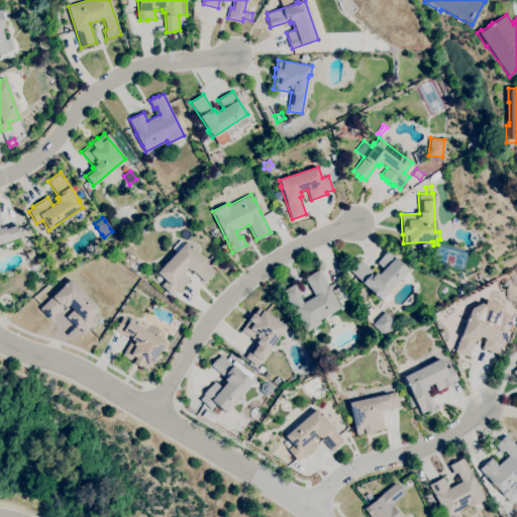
[(0,220),(2,226),(13,222),(19,236),(0,243),(0,220)]
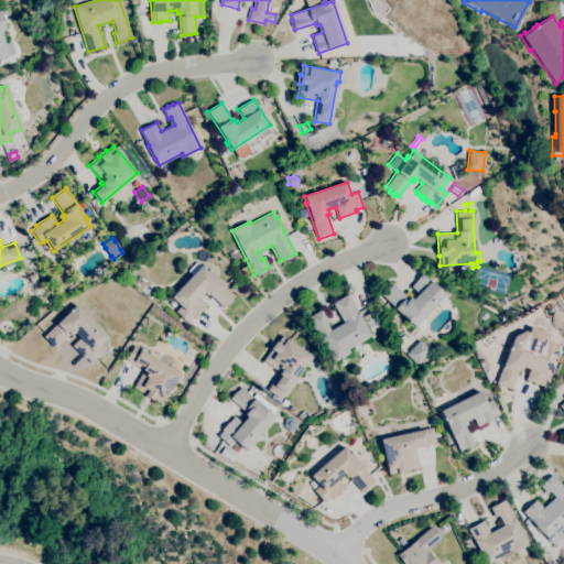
[(162,270),(159,262),(166,259),(170,267),(162,270)]
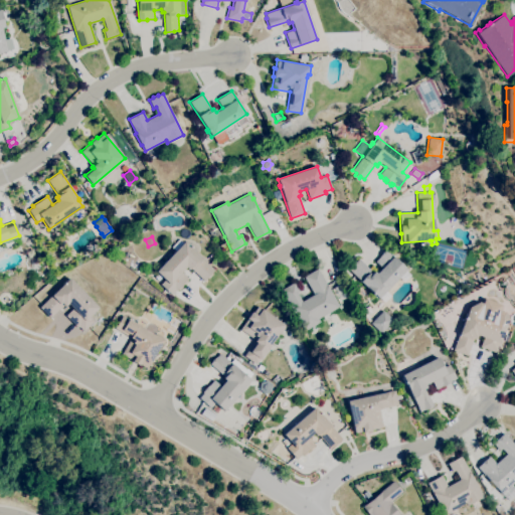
[(171,295),(160,284),(164,280),(162,277),(158,281),(154,277),(158,273),(156,272),(184,241),(189,246),(189,245),(191,246),(190,247),(213,270),(203,281),(190,268),(188,269),(186,267),(181,272),(188,278),(186,281),(187,282),(184,285),(183,283),(180,286),(182,287),(179,290),(178,289),(176,291),(175,290),(171,295)]
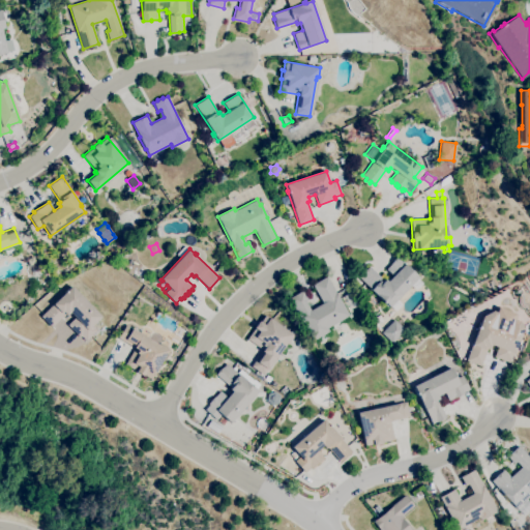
[(29,265),(27,259),(33,257),(35,263),(29,265)]
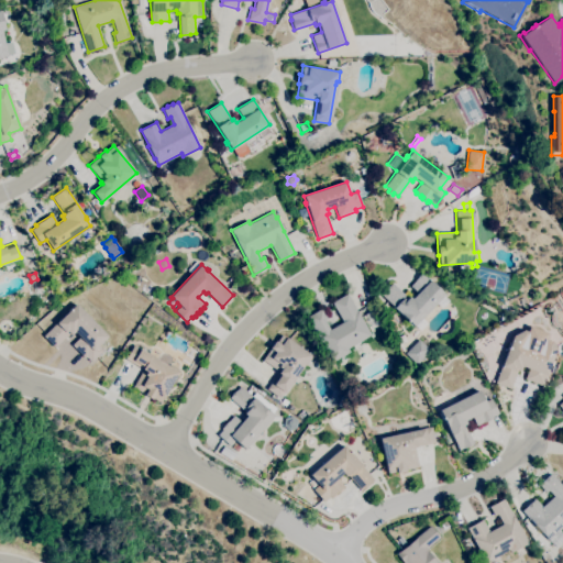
[(420,331),(415,324),(414,326),(408,321),(407,322),(406,320),(381,296),(385,291),(384,290),(387,288),(386,288),(389,285),(392,283),(407,298),(408,297),(411,299),(417,293),(410,286),(416,280),(415,279),(417,278),(416,277),(419,274),(420,274),(421,273),(444,295),(443,296),(449,301),(441,308),(435,302),(421,318),(427,323),(420,331)]
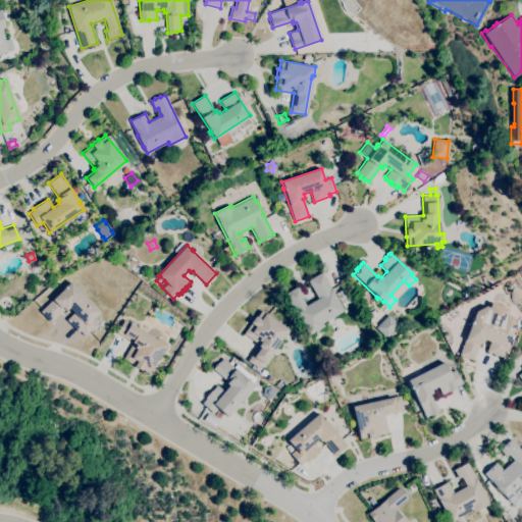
[(310,340),(308,335),(284,294),(298,285),(303,296),(300,297),(305,305),(317,299),(307,280),(321,272),(344,311),(343,311),(345,315),(324,327),(326,330),(310,340)]
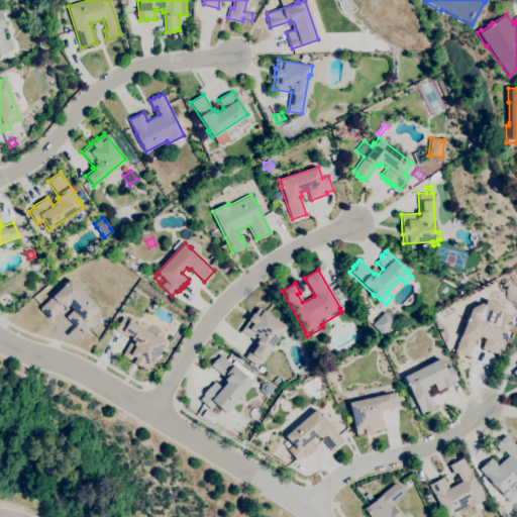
[(83,332),(79,328),(78,329),(66,316),(73,309),(67,303),(49,319),(39,308),(63,285),(62,285),(64,283),(65,284),(70,279),(98,309),(89,317),(94,322),(83,332)]
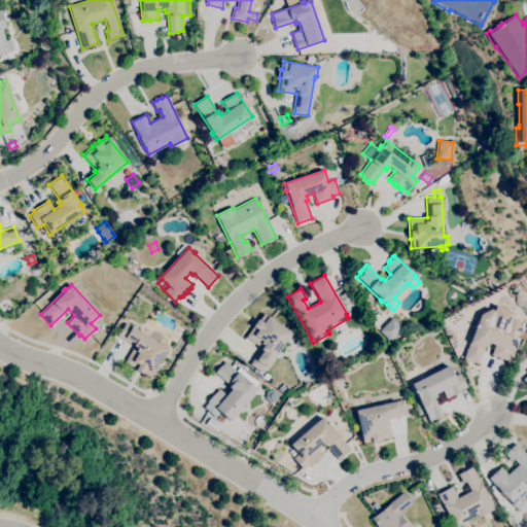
[(348,307),(341,294),(349,289),(356,302),(348,307)]
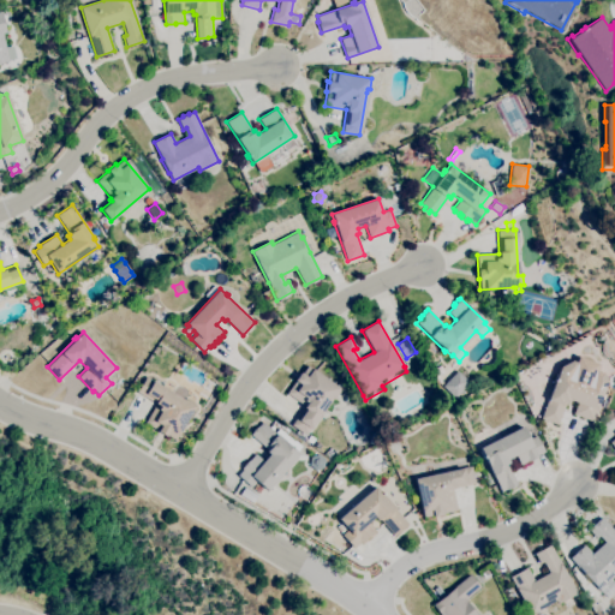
[(305,435),(291,424),(304,406),(287,393),(296,381),(294,380),(300,372),(302,372),(306,365),(340,390),(334,399),(333,398),(330,399),(305,435)]
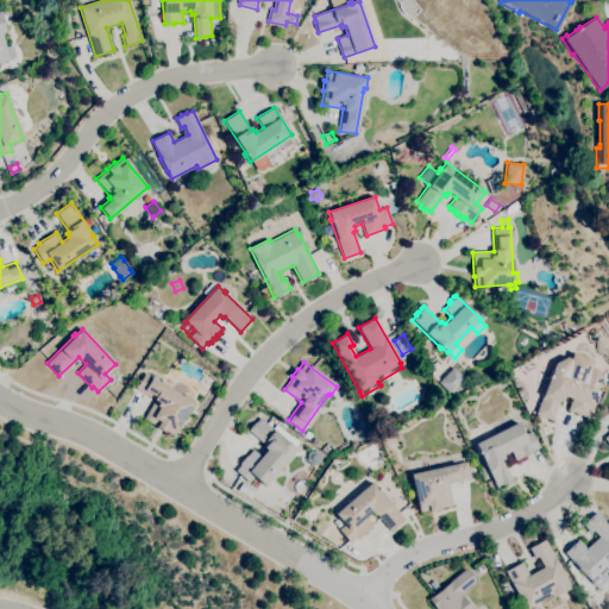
[(451,394),(438,382),(452,366),(465,378),(451,394)]
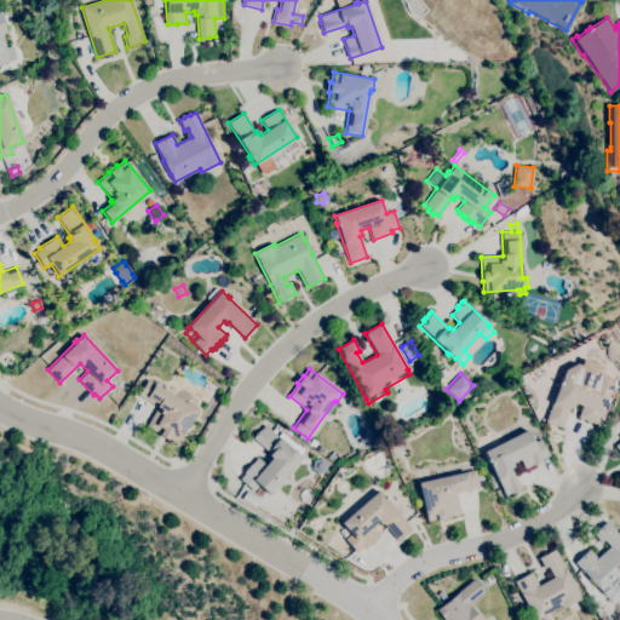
[(562,428),(545,422),(558,384),(557,384),(558,382),(560,382),(563,374),(604,389),(606,384),(612,385),(597,424),(578,417),(581,406),(574,403),(572,408),(569,407),(562,428)]
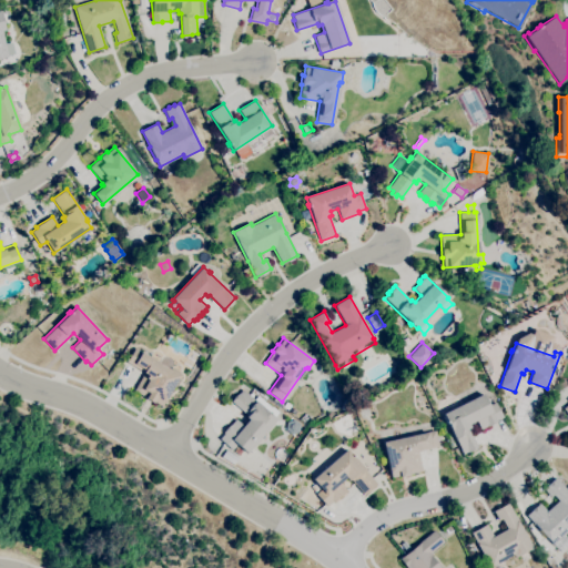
[(161,406),(153,402),(153,403),(145,398),(145,397),(133,391),(144,373),(127,362),(135,347),(180,375),(161,406)]
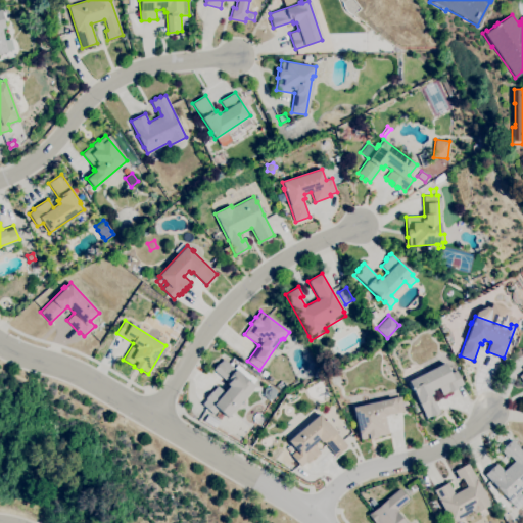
[(175,338),(169,335),(176,323),(182,327),(175,338)]
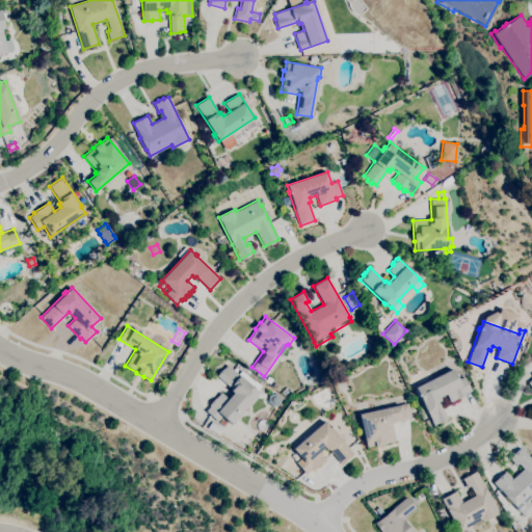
[(231,424),(221,416),(217,421),(206,411),(210,406),(209,405),(220,393),(228,399),(233,393),(231,391),(232,389),(216,376),(218,374),(217,373),(220,370),(221,370),(222,368),(223,369),(227,365),(251,387),(253,386),(255,387),(254,388),(259,393),(231,424)]
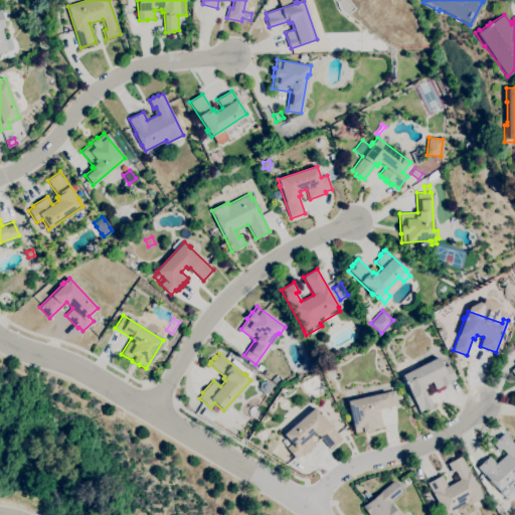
[(419,411),(401,375),(438,356),(443,367),(449,364),(456,378),(450,381),(451,381),(436,389),(432,381),(424,384),(426,387),(424,388),(434,405),(424,409),(424,408),(419,411)]
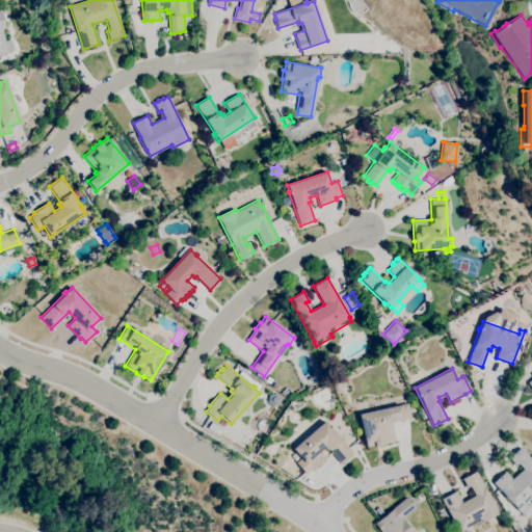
[(342,392),(340,391),(337,384),(345,381),(347,388),(346,390),(342,392)]
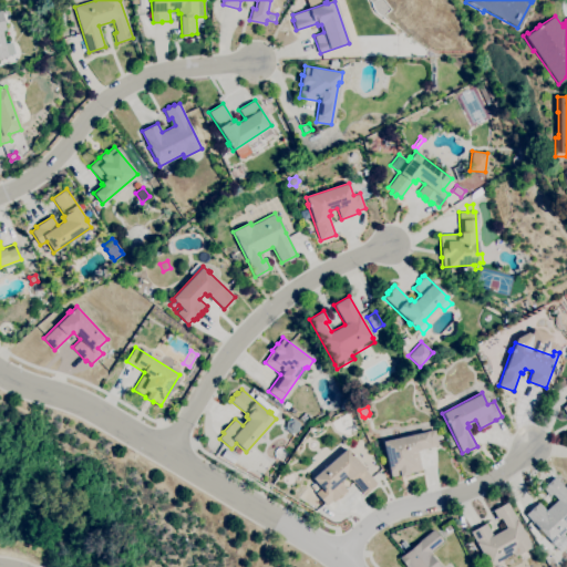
[(399,476),(399,474),(390,476),(382,441),(433,429),(437,445),(416,451),(421,468),(408,472),(408,474),(399,476)]
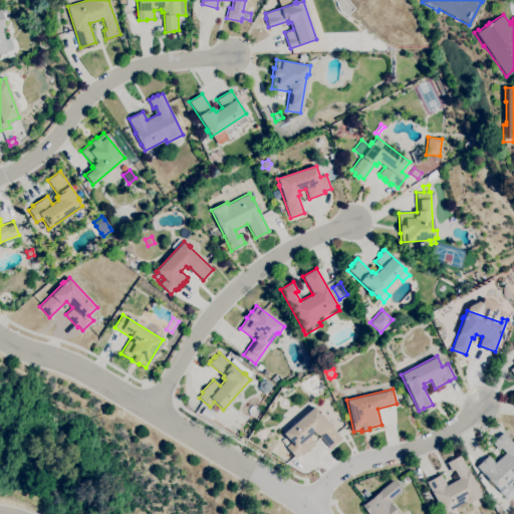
[(295,458),(285,447),(290,443),(283,434),(313,407),(318,412),(319,411),(320,413),(319,413),(340,438),(329,448),(317,434),(315,435),(313,432),(307,437),(313,444),(301,455),(300,454),(295,458)]
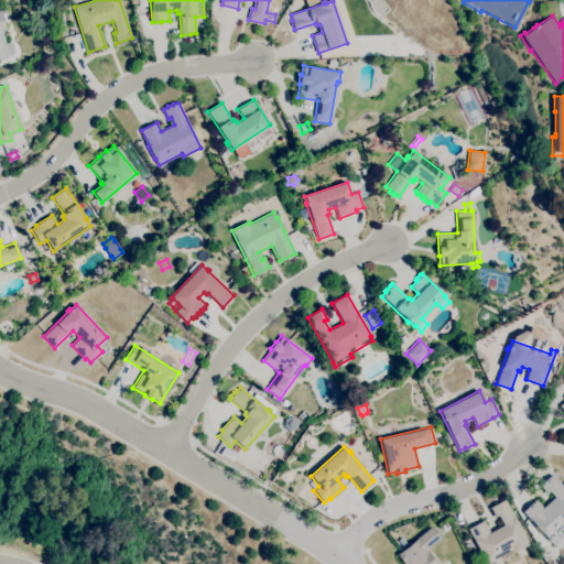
[(231,461),(220,454),(224,447),(236,454),(231,461)]
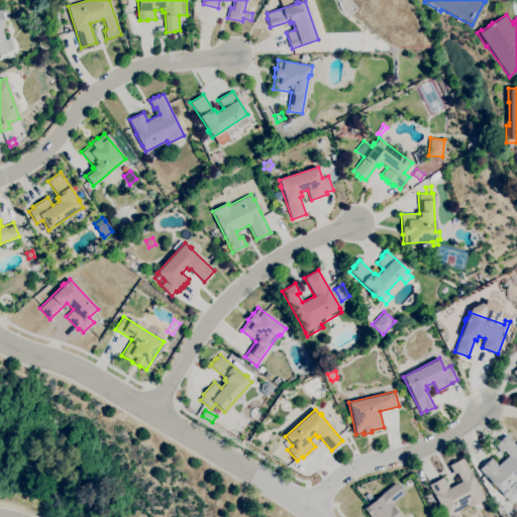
[(237,435),(226,428),(230,422),(241,429),(237,435)]
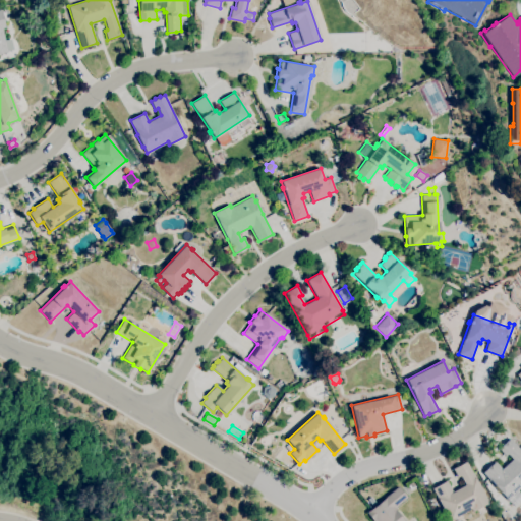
[(520,486),(508,500),(483,472),(495,461),(502,469),(512,459),(508,454),(505,456),(498,449),(509,438),(520,450),(520,486)]
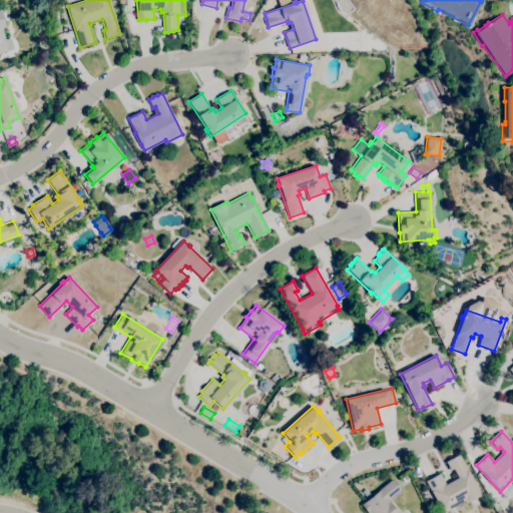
[(442,512),(425,481),(439,473),(445,484),(457,477),(453,469),(450,470),(445,461),(459,454),(481,494),(465,503),(464,500),(442,512)]
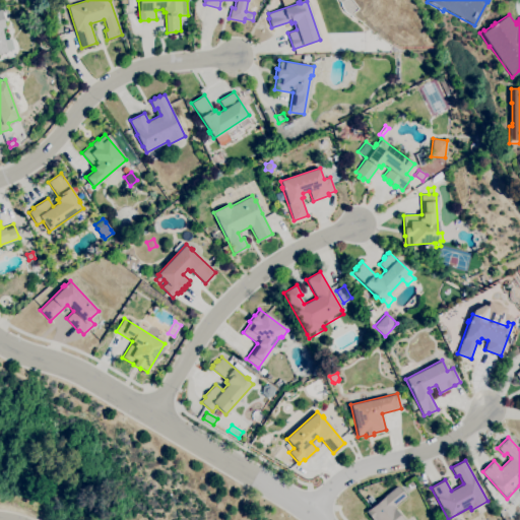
[(374,519),(373,519),(366,512),(397,485),(406,496),(394,506),(396,508),(394,509),(402,519),(402,518),(403,519),(374,519)]
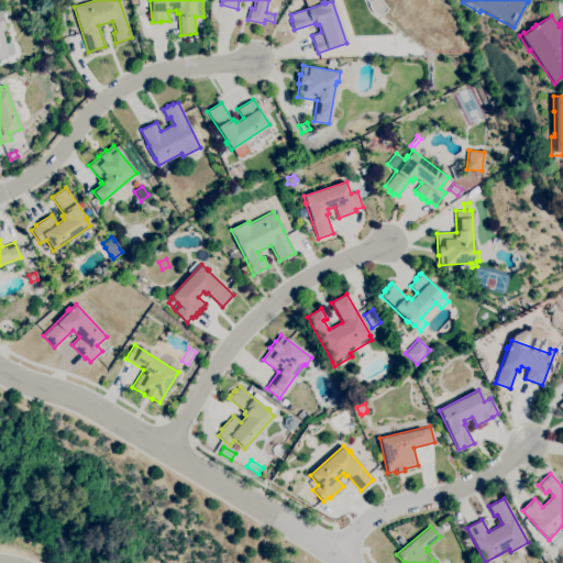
[(403,547),(397,539),(400,537),(406,543),(403,547)]
